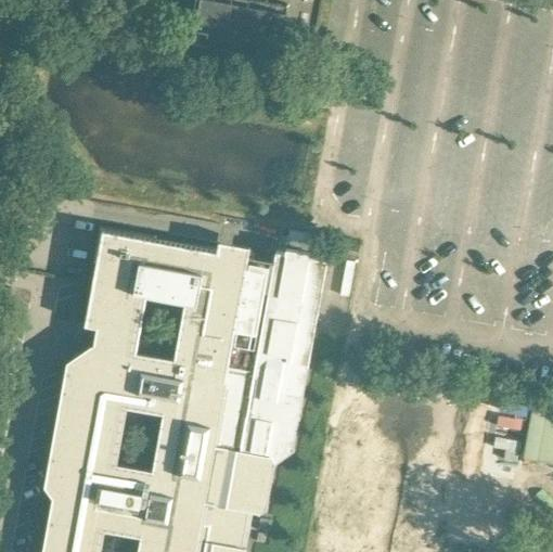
[(194,0),(187,45),(278,61),(287,9),(286,8),(285,8),(285,9),(283,8),(283,10),(266,7),(266,5),(262,4),(261,5),(232,0),(194,0)]
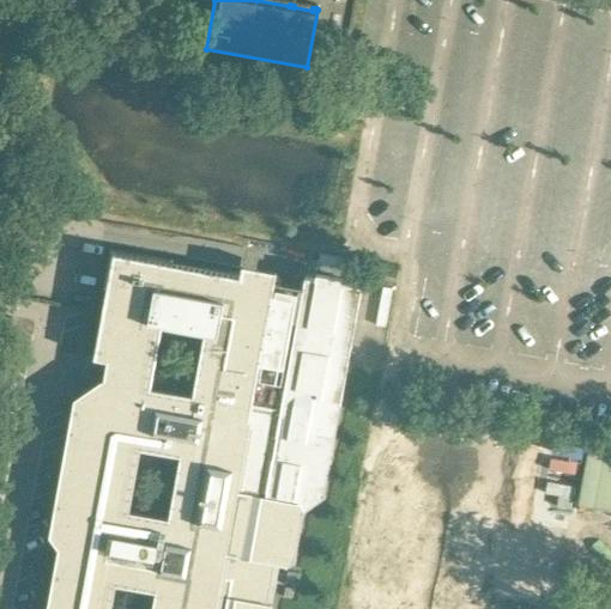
[(86,394),(73,403),(83,416),(61,529),(48,539),(58,552),(47,608),(267,608),(265,608),(272,568),(284,571),(285,571),(292,565),(292,564),(301,517),(302,516),(322,500),(327,473),(328,466),(326,461),(331,457),(339,406),(360,291),(340,287),(342,282),(314,278),(313,282),(302,280),(301,292),(272,287),(274,274),(240,268),(239,280),(170,267),(170,263),(109,253),(101,292),(104,293),(92,361),(94,361),(104,363),(101,383),(100,383),(100,384),(88,393),(86,393),(86,394)]
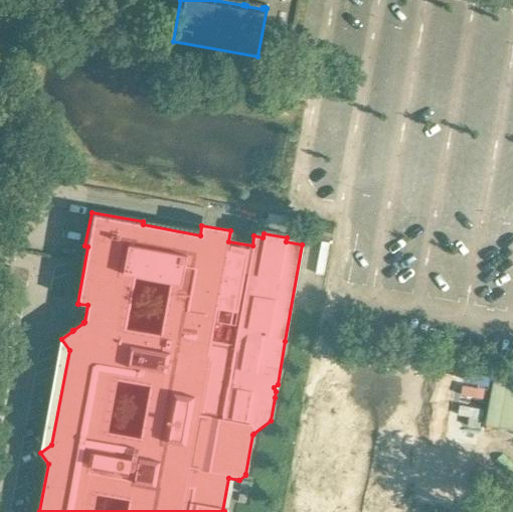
[(512,373),(494,371),(487,427),(512,430),(512,373)]
